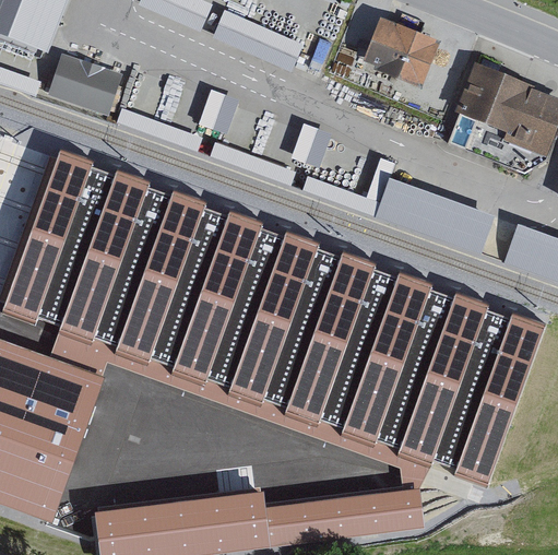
[(0,35),(42,52),(61,0),(0,0),(0,35)]
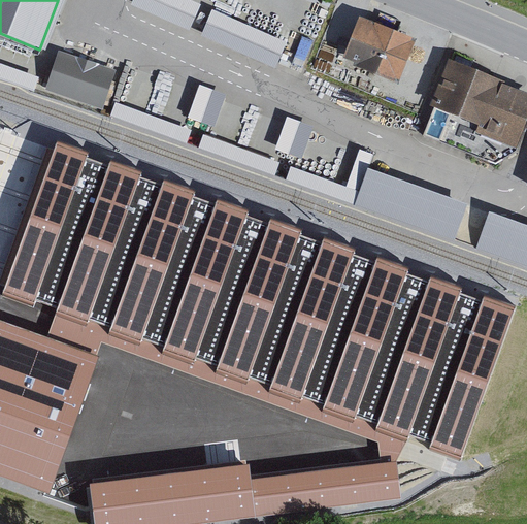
[(200,5),(188,0),(131,0),(130,5),(188,32),(200,5)]
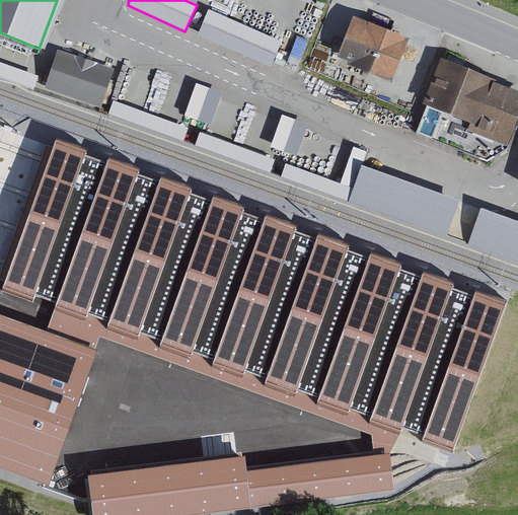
[(282,42),(209,10),(198,35),(271,67),(282,42)]
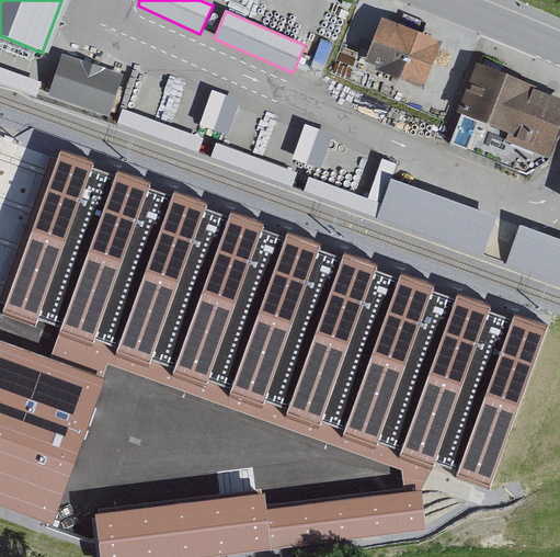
[(377,68),(422,86),(441,41),(381,16),(364,59),(378,65),(377,68)]
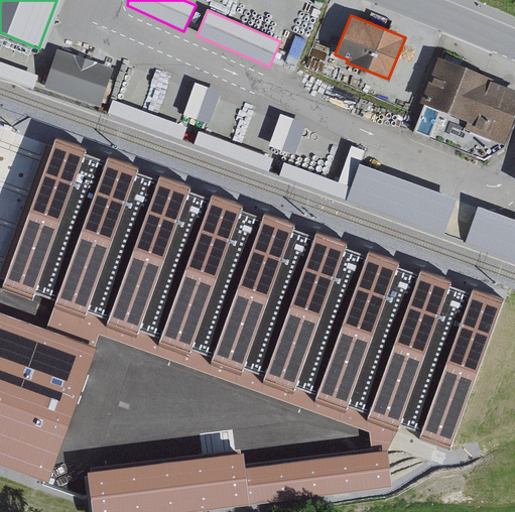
[(56,50),(43,89),(99,108),(113,71),(56,50)]
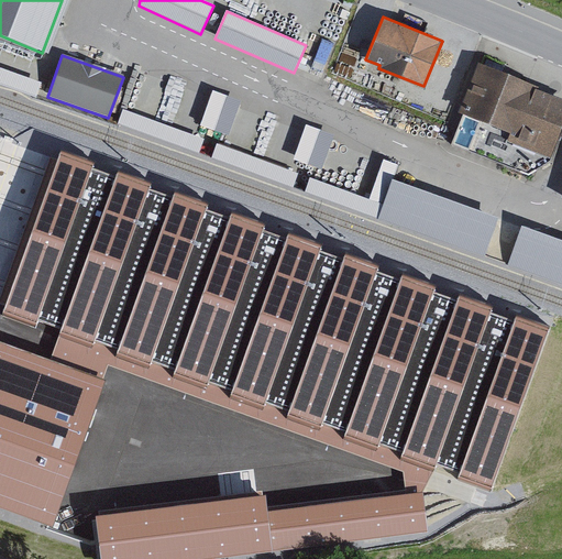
[(506,143),(549,159),(561,123),(561,97),(536,87),(537,84),(477,62),(458,112),(510,132),(506,143)]
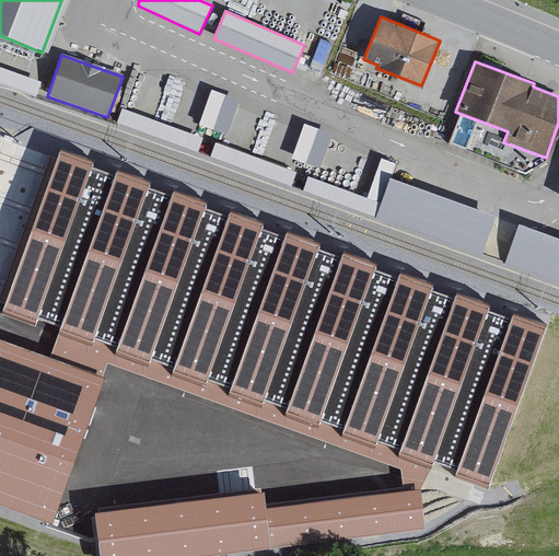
[(239,102),(211,91),(198,125),(226,136),(239,102)]
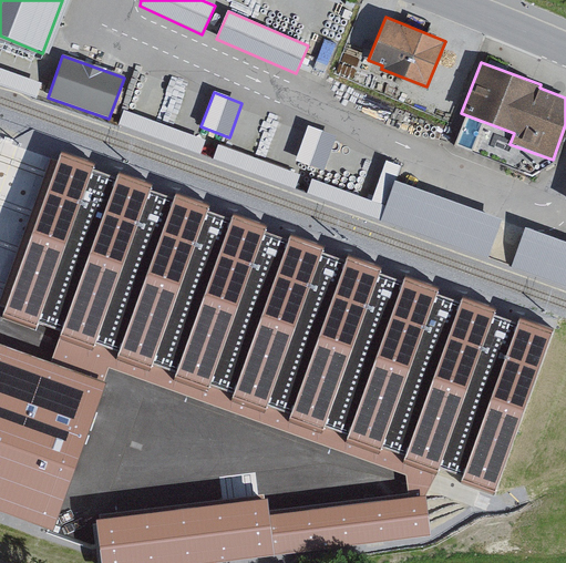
[(206,141),(124,110),(119,125),(199,157),(206,141)]
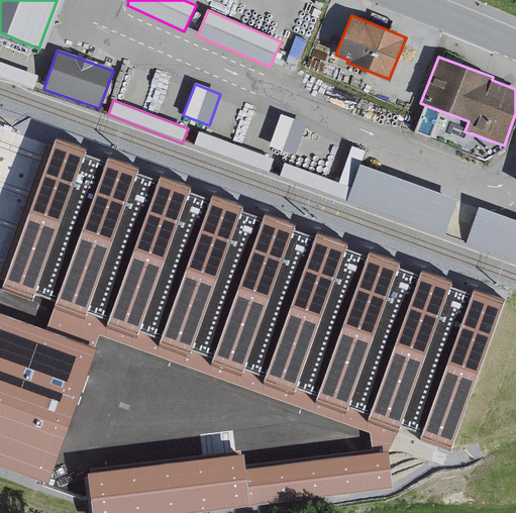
[(306,124),(280,115),(269,146),(295,156),(306,124)]
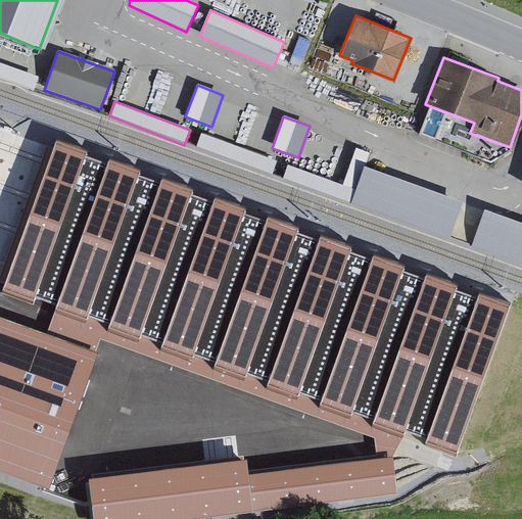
[(277,161),(201,133),(196,147),(271,176),(277,161)]
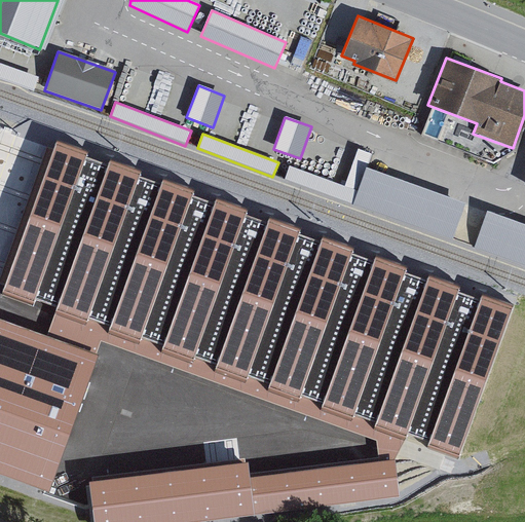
[(513,310),(58,146),(48,171),(36,204),(24,237),(9,276),(2,298),(457,462),(465,442),(481,399),(493,366),(504,333),(513,310)]
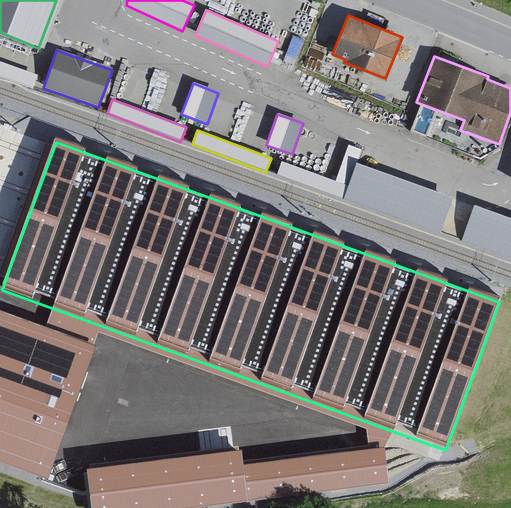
[(345,186),(281,162),(275,176),(339,200),(345,186)]
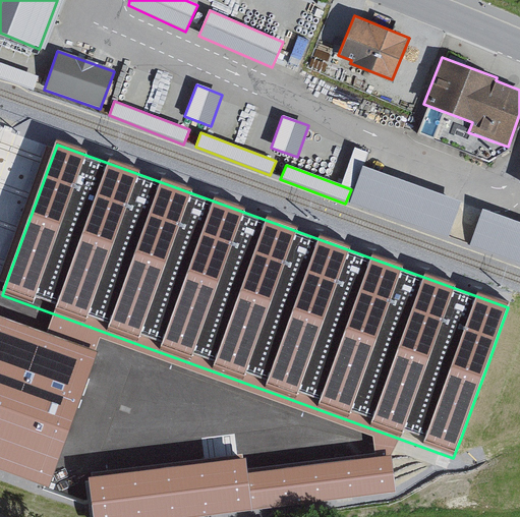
[(461,199),(362,165),(348,205),(447,238),(461,199)]
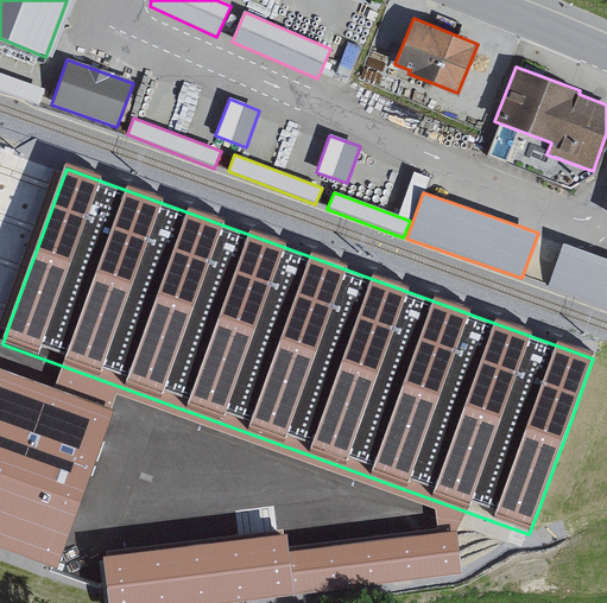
[(606,256),(562,242),(545,289),(606,310),(606,256)]
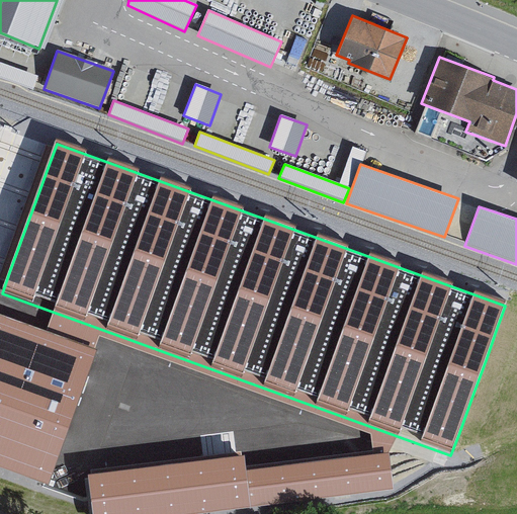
[(93,356),(0,322),(0,465),(47,483),(93,356)]
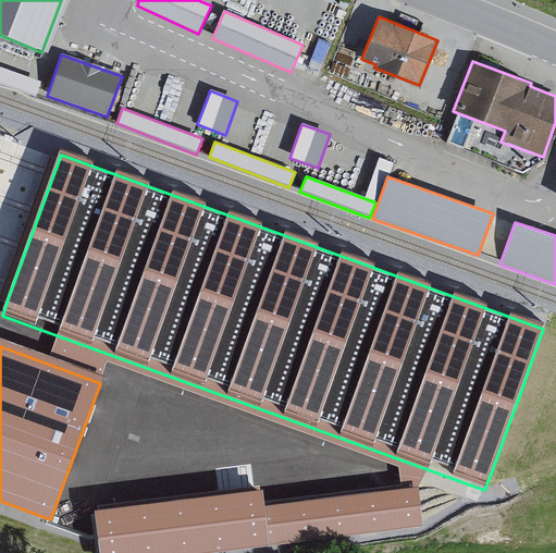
[(250,498),(95,515),(100,552),(211,552),(418,528),(414,494),(250,514),(250,498)]
